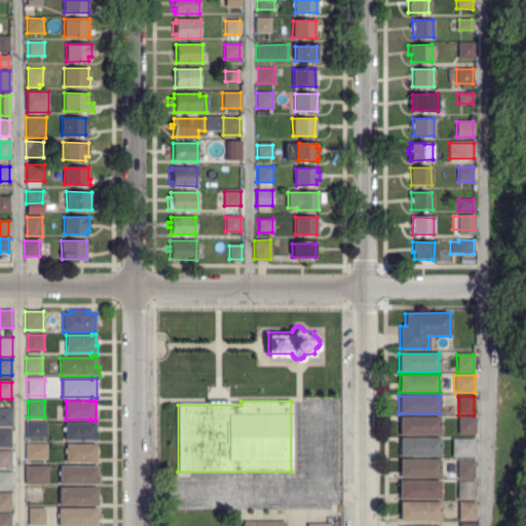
[(0,426),(0,408),(11,409),(11,426),(0,426)]
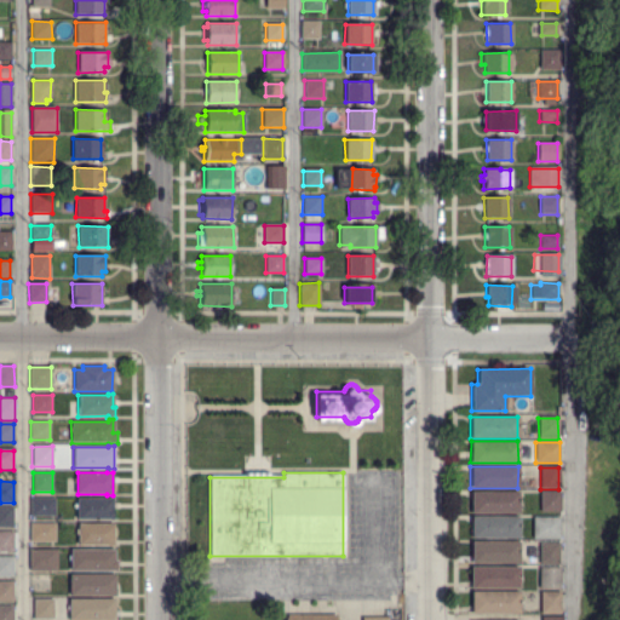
[(470,514),(470,492),(517,491),(518,512),(470,514)]
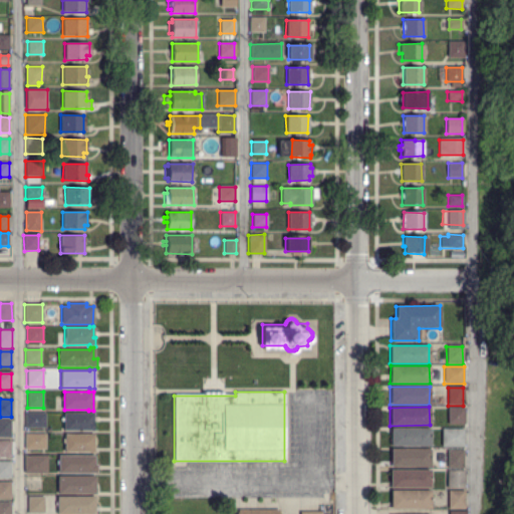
[(448,424),(448,408),(464,409),(464,424),(448,424)]
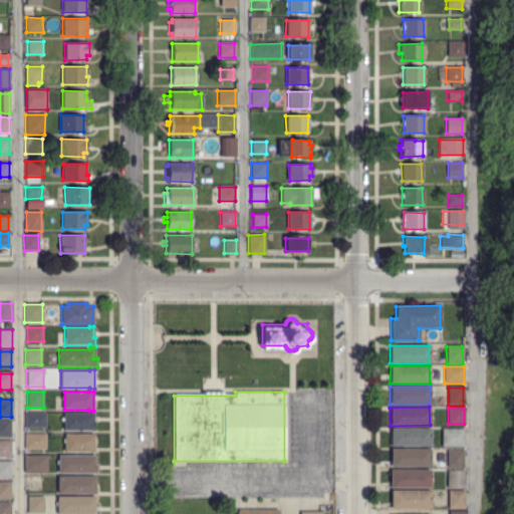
[(95,432),(90,432),(90,431),(63,431),(64,414),(89,414),(89,413),(93,413),(93,423),(94,423),(95,432)]
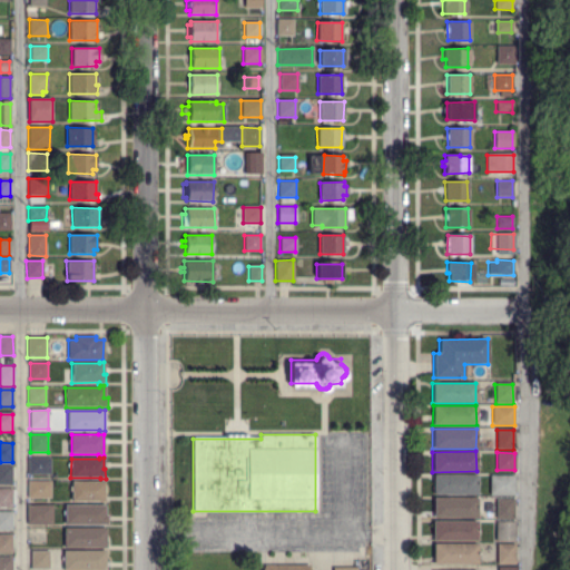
[(50,475),(28,474),(28,459),(50,459),(50,475)]
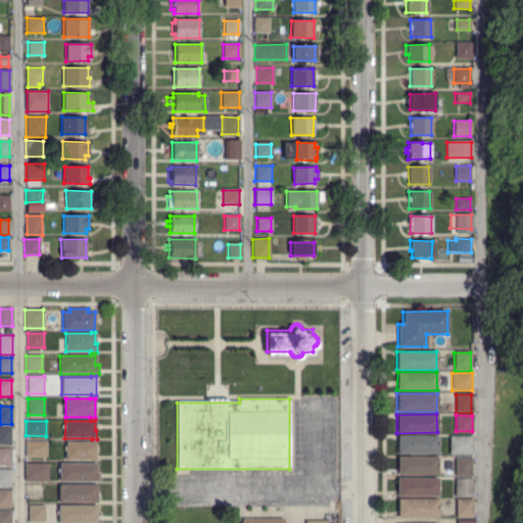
[(0,444),(0,428),(10,428),(11,444),(0,444)]
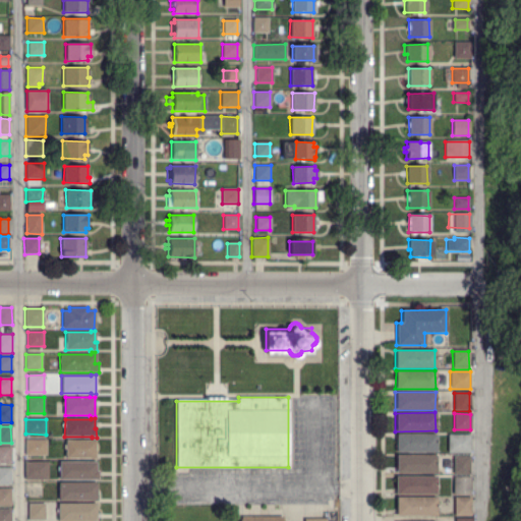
[(435,452),(396,452),(396,433),(436,433),(435,452)]
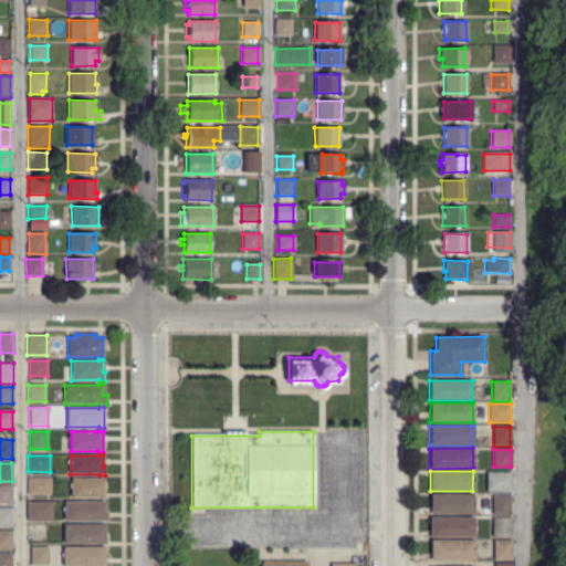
[(510,492),(485,492),(486,472),(510,472),(510,492)]
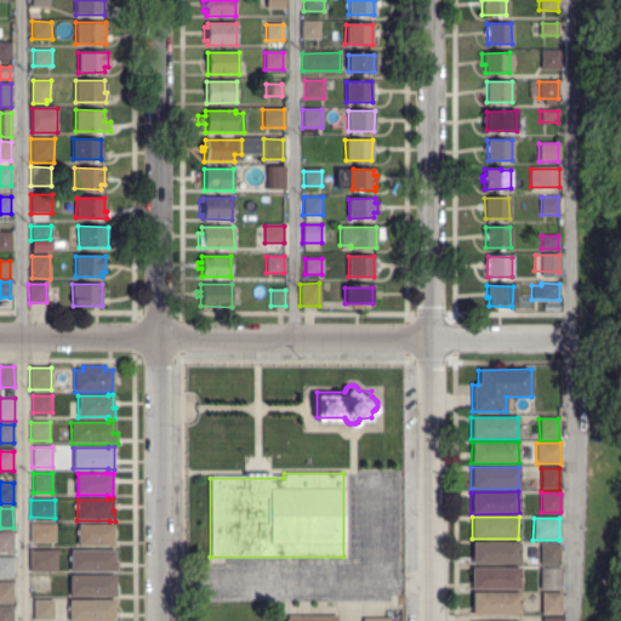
[(30,543),(30,525),(55,525),(55,543),(30,543)]
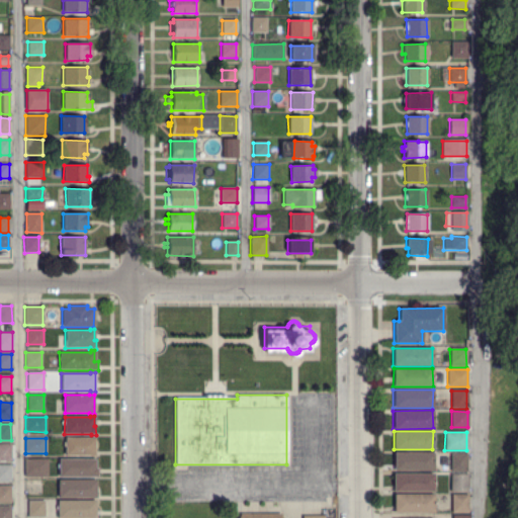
[(65,456),(65,438),(95,438),(95,455),(65,456)]
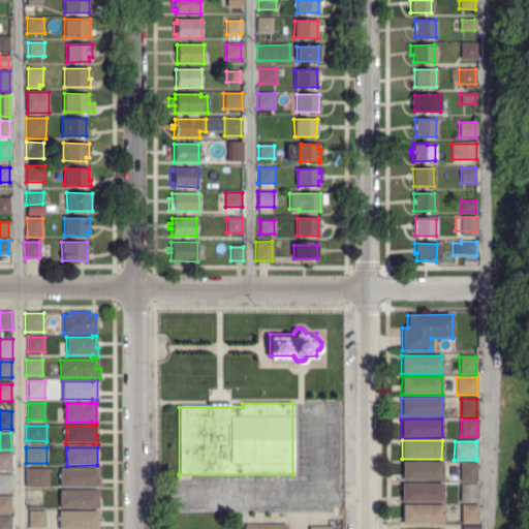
[(0,471),(0,454),(10,454),(11,471),(0,471)]
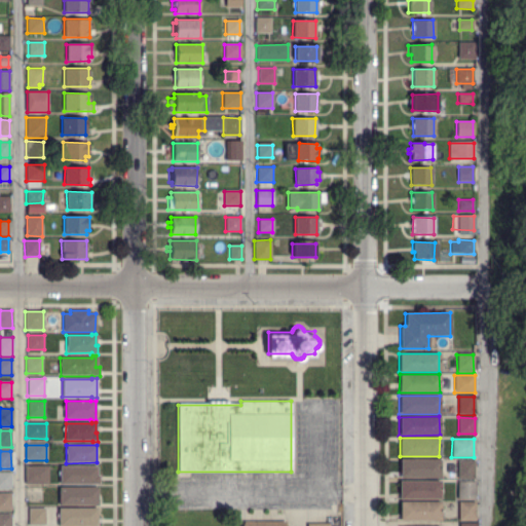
[(439,478),(400,477),(400,458),(440,459),(439,478)]
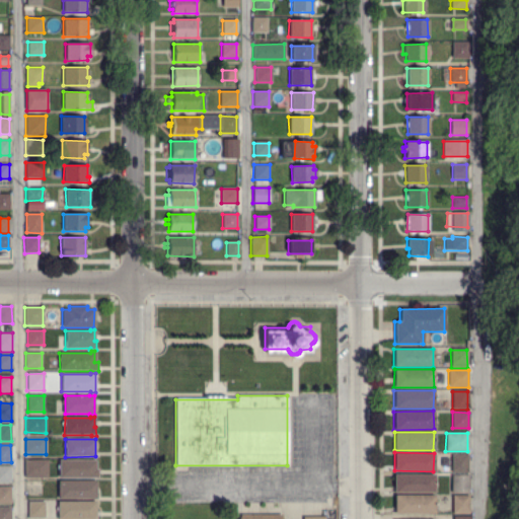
[(467,472),(451,472),(451,455),(467,455),(467,472)]
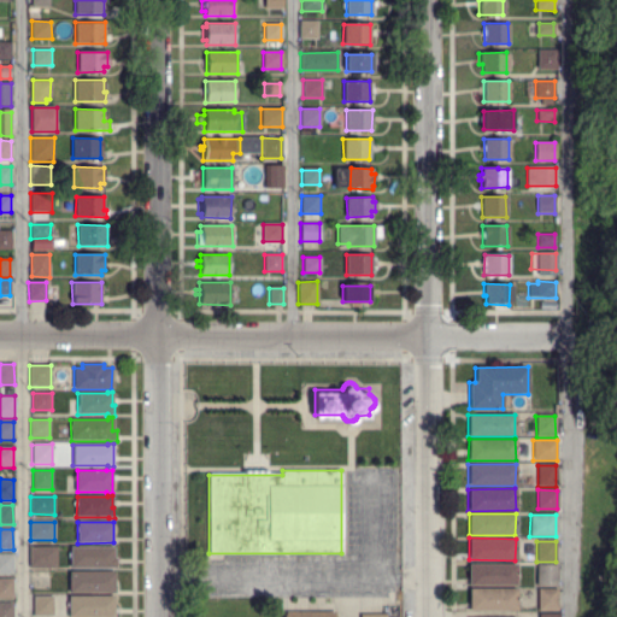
[(57,570),(30,569),(29,547),(57,547),(57,570)]
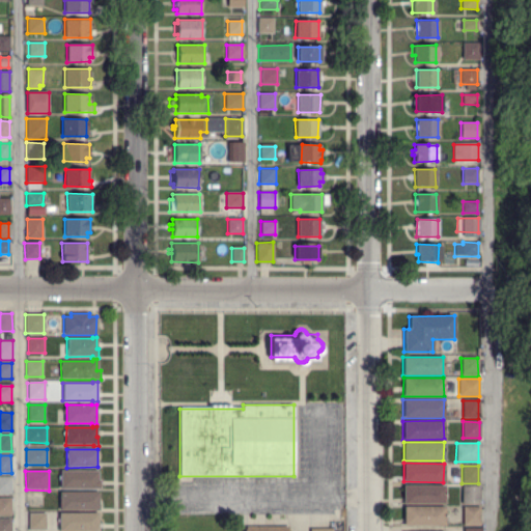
[(60,490),(60,471),(99,471),(99,480),(101,480),(101,490),(60,490)]
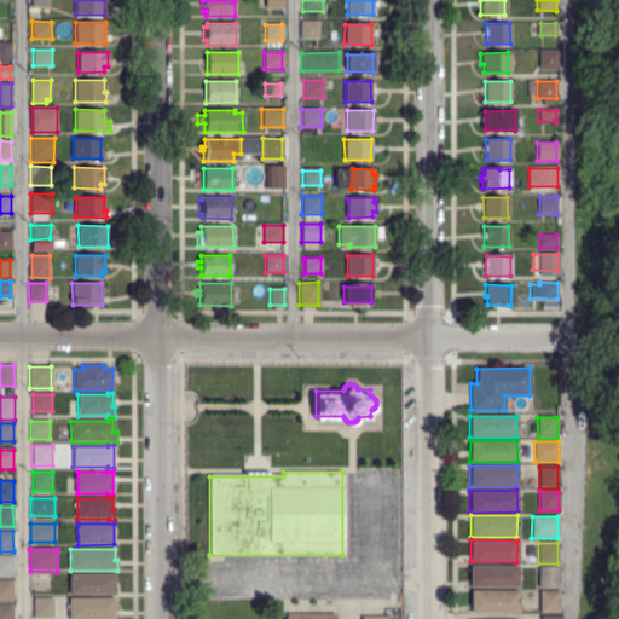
[(0,576),(0,556),(12,556),(12,576),(0,576)]
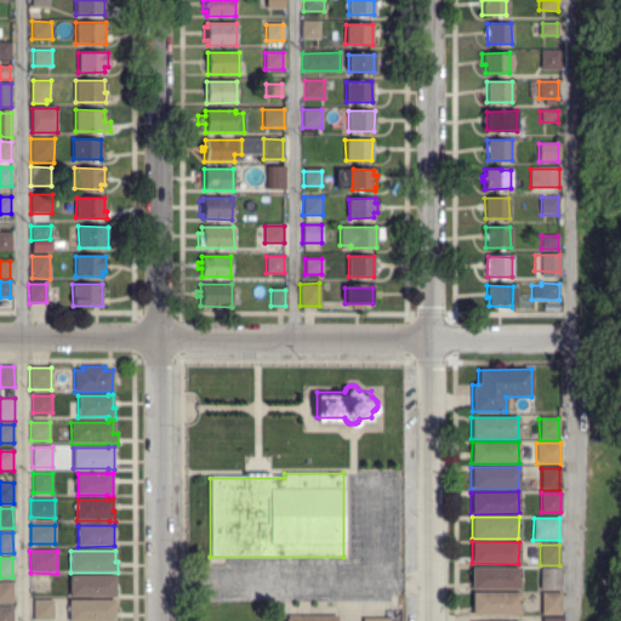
[(519,590),(471,590),(471,567),(519,568),(519,590)]
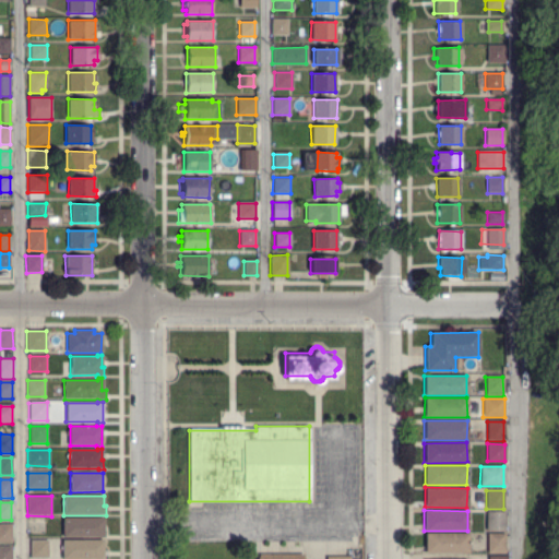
[(486,532),(486,512),(504,512),(504,531),(486,532)]
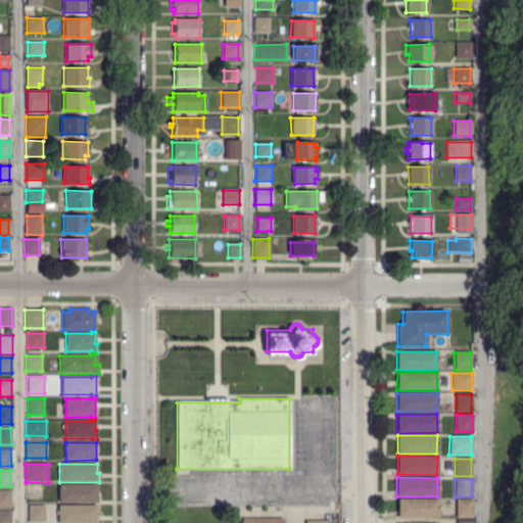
[(58,503),(58,485),(97,484),(97,503),(58,503)]
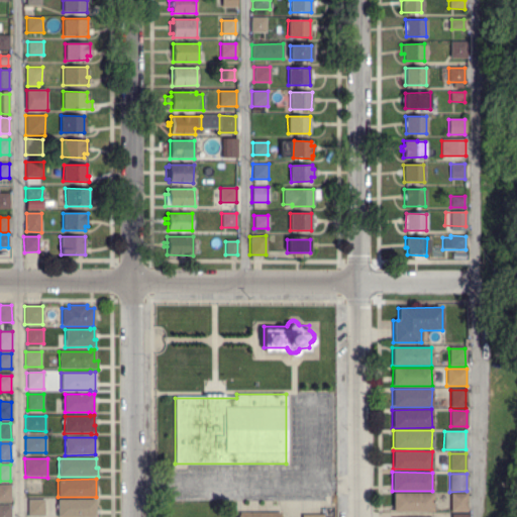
[(10,502),(0,502),(0,486),(10,486),(10,502)]
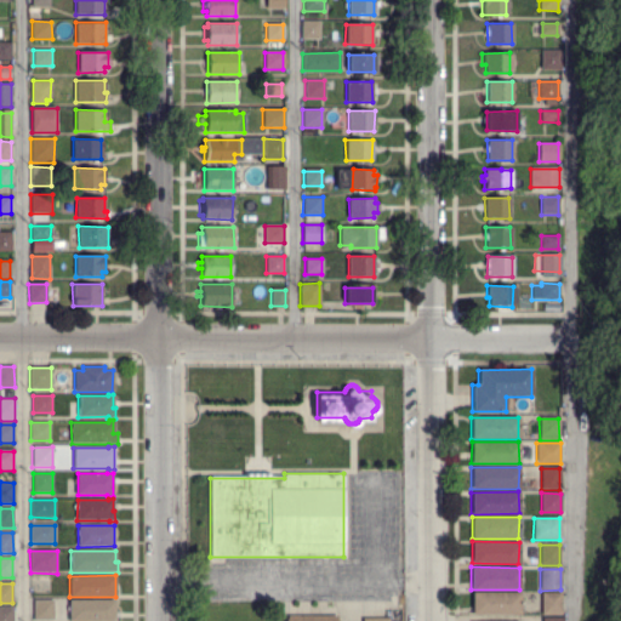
[(471,614),(471,592),(519,592),(520,614),(471,614)]
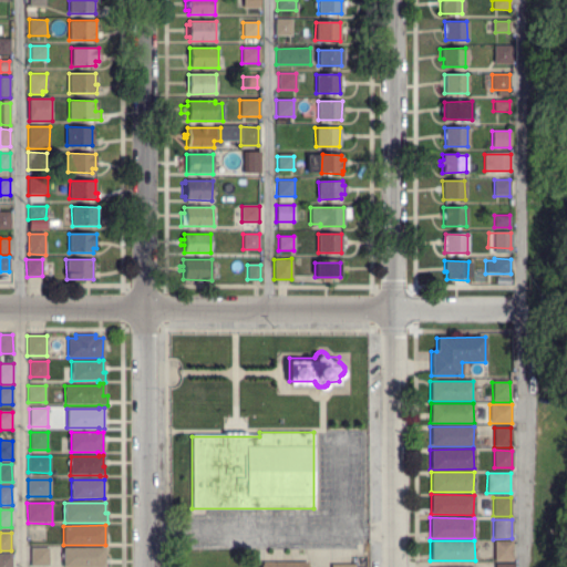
[(512,562),(494,560),(494,542),(512,542),(512,562)]
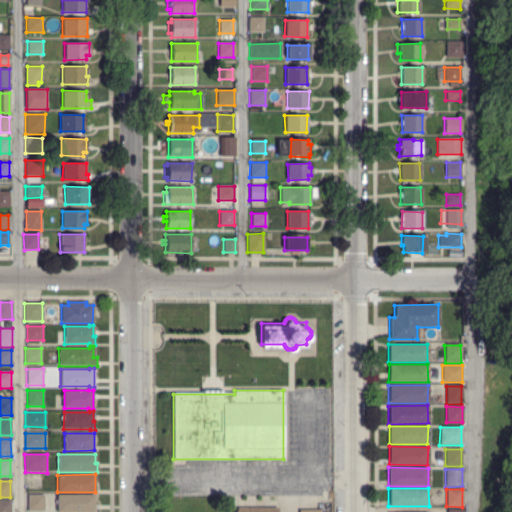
[(28,511),(27,496),(44,495),(44,511),(28,511)]
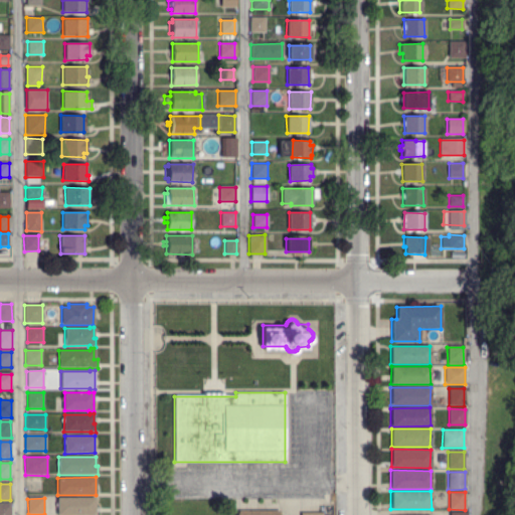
[(57,514),(57,499),(96,499),(96,514),(57,514)]
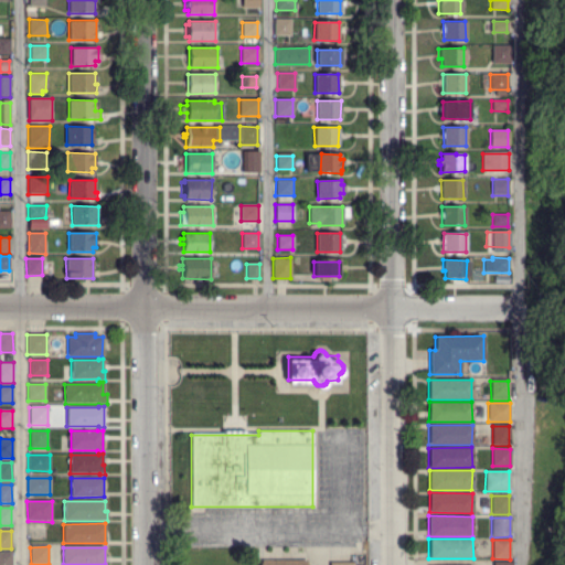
[(0,564),(0,553),(11,553),(11,564),(0,564)]
